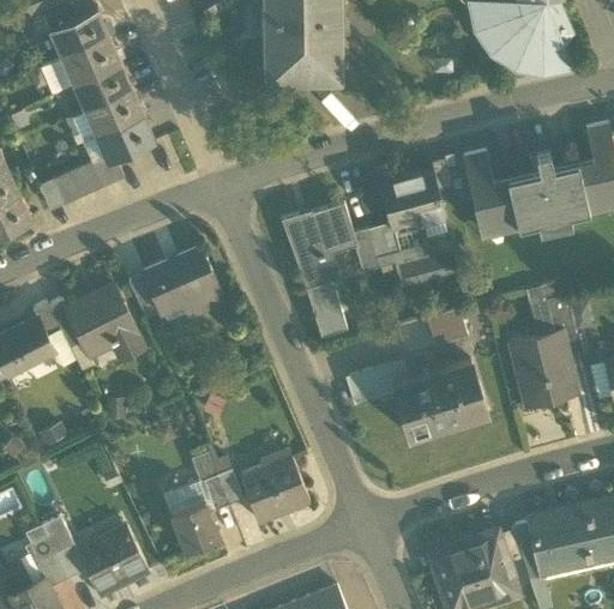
[(31,19),(42,14),(71,2),(68,0),(22,0),(30,19),(31,19)]
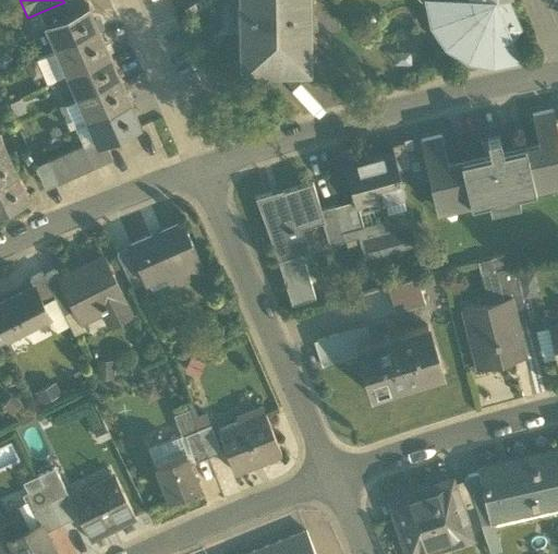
[(242,0),(243,70),(306,69),(304,0),(424,0),(428,3),(429,3),(432,3),(436,26),(449,46),(470,59),(473,51),(493,55),(516,50),(511,41),(518,31),(505,0),(242,0)]
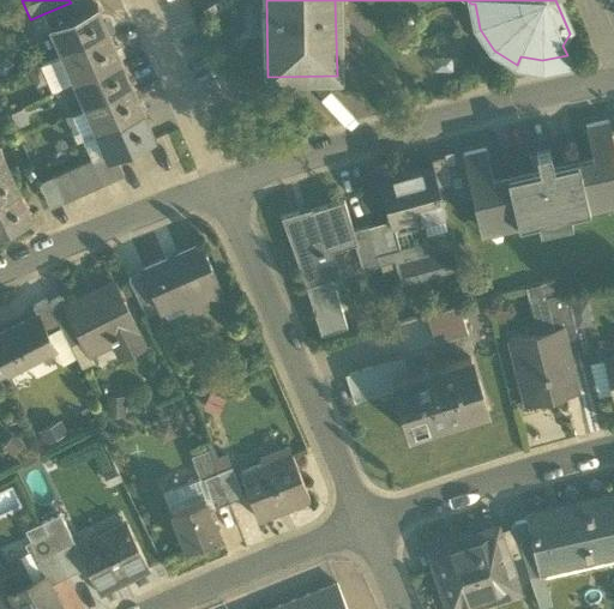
[(77,18),(71,2),(42,14),(48,30),(77,18)]
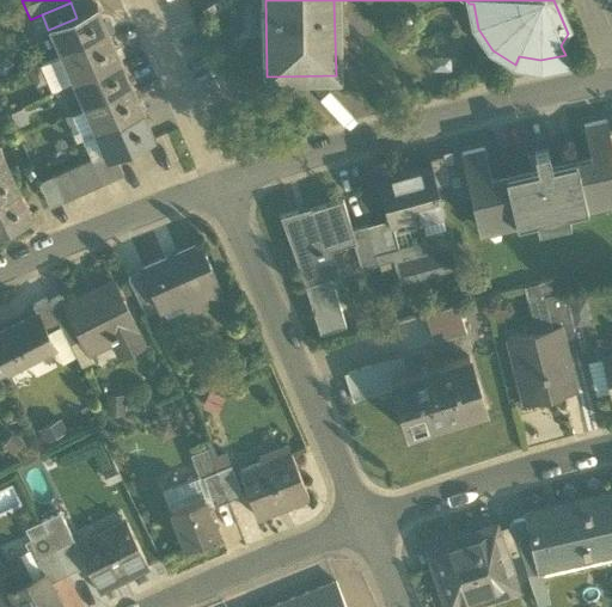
[(263,34),(262,4),(239,5),(240,35),(263,34)]
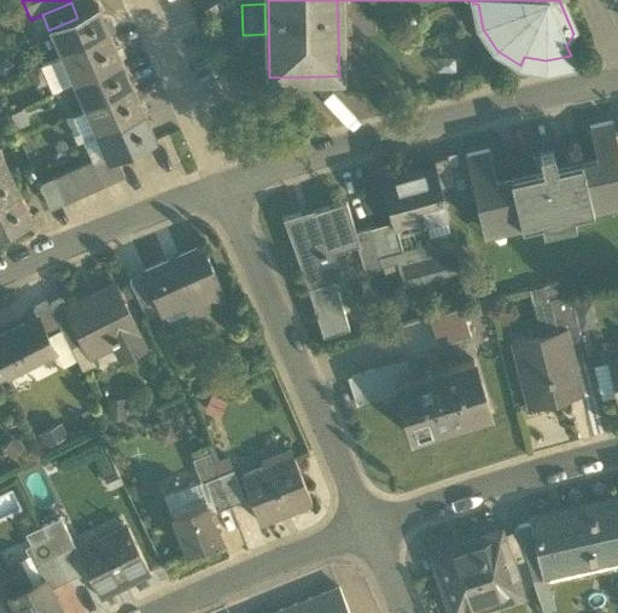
[(48,30),(60,57),(109,36),(98,10),(77,18),(48,30)]
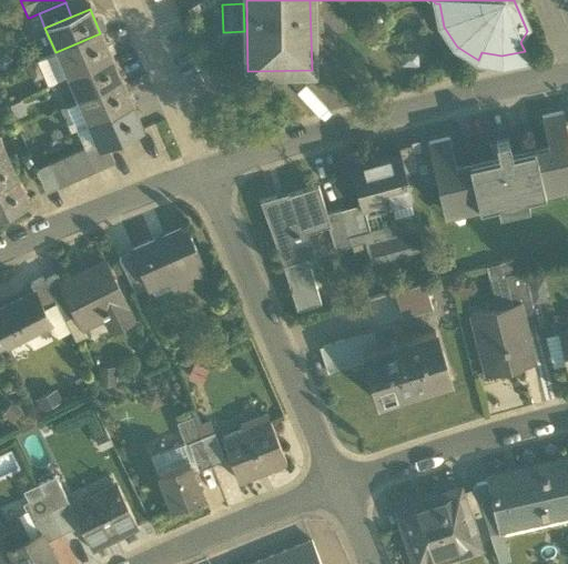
[(111,58),(100,33),(56,52),(56,53),(67,77),(111,58)]
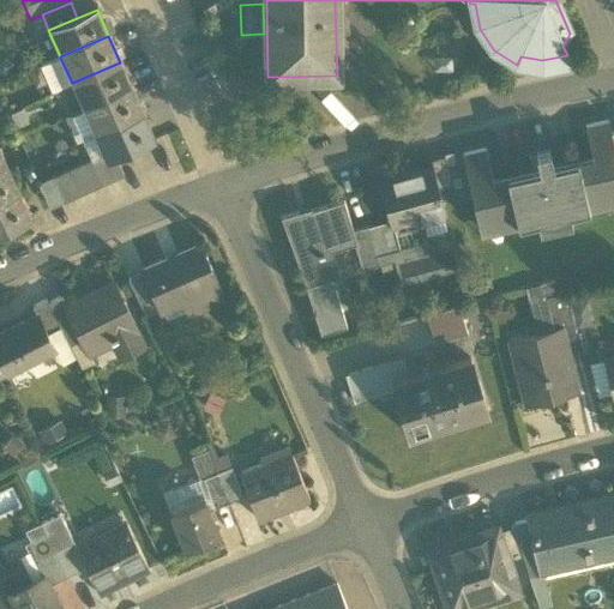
[(54,95),(72,85),(72,83),(60,58),(41,66),(54,95)]
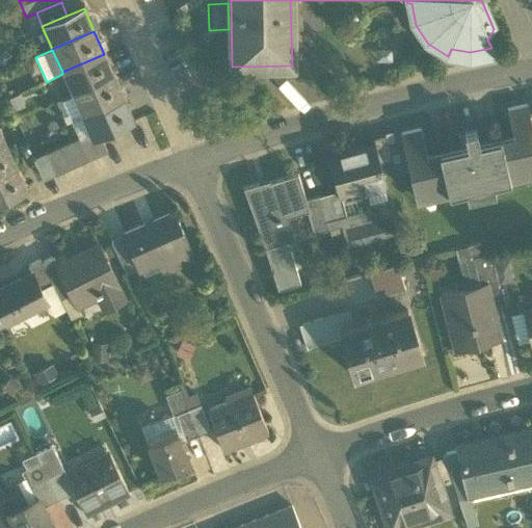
[(113,77),(104,54),(62,72),(62,74),(72,95),(113,77)]
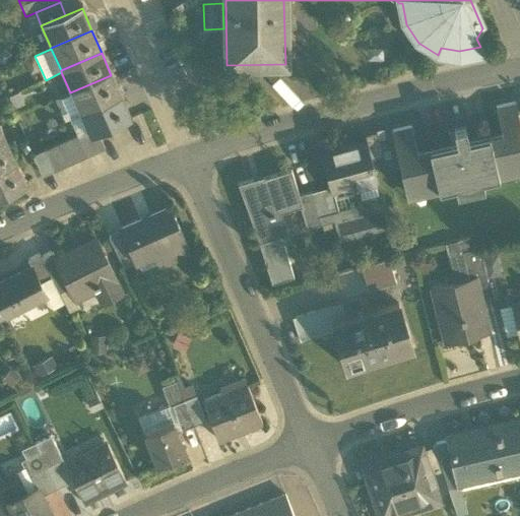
[(121,98),(111,75),(70,92),(71,94),(80,115),(121,98)]
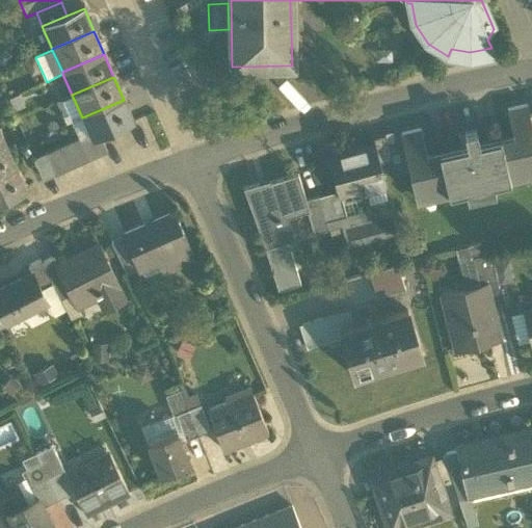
[(82,117),(73,97),(61,102),(68,116),(62,119),(67,127),(71,125),(82,120),(82,117)]
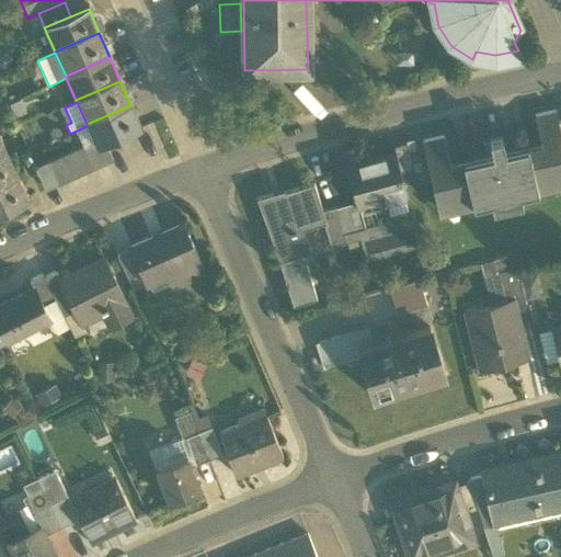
[(141,129),(130,105),(87,124),(87,126),(94,144),(98,149),(105,146),(141,129)]
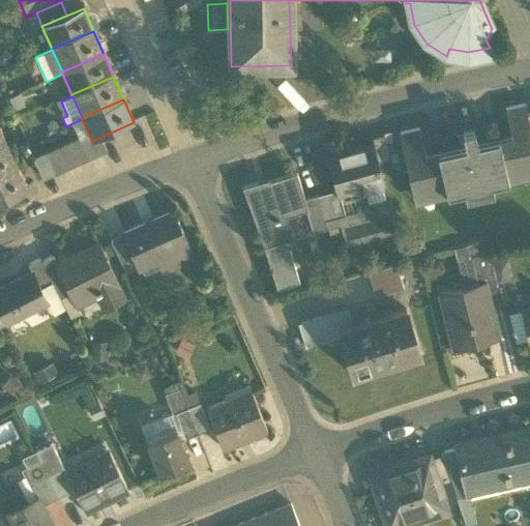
[(500,148),(508,182),(523,178),(522,175),(529,173),(529,130),(527,118),(525,107),(505,112),(510,138),(512,145),(500,148)]
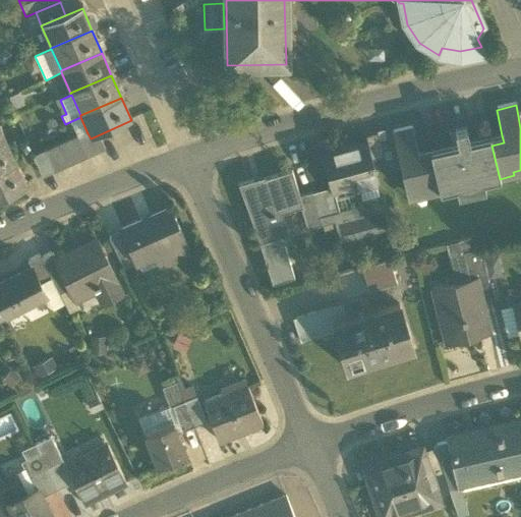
[(69,122),(77,138),(88,133),(80,117),(69,122)]
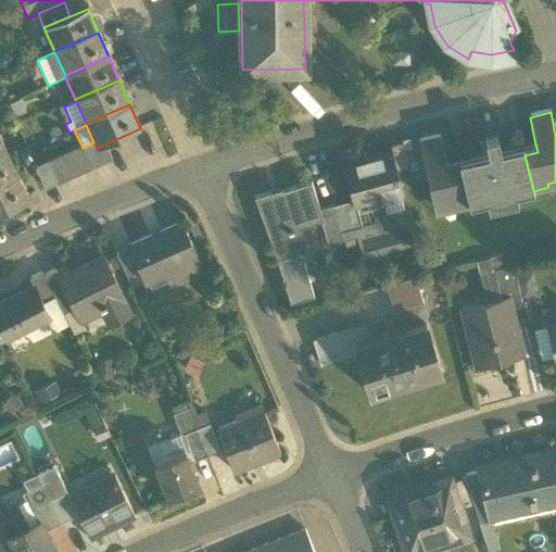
[(468,205),(459,170),(447,173),(445,165),(439,137),(418,142),(433,210),(452,205),(453,210),(468,205)]
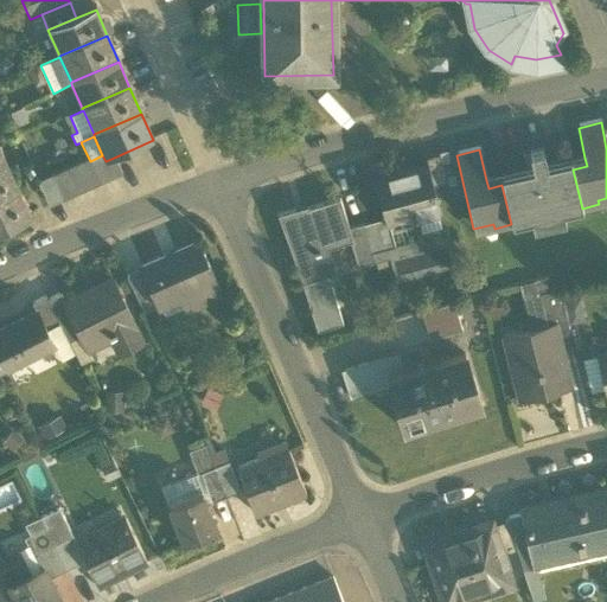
[(543,152),(530,154),(531,161),(534,170),(545,166),(543,152)]
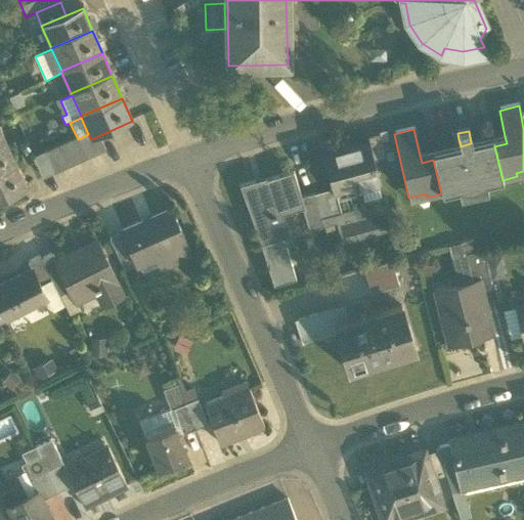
[(87,159),(98,154),(91,139),(88,134),(78,139),(87,159)]
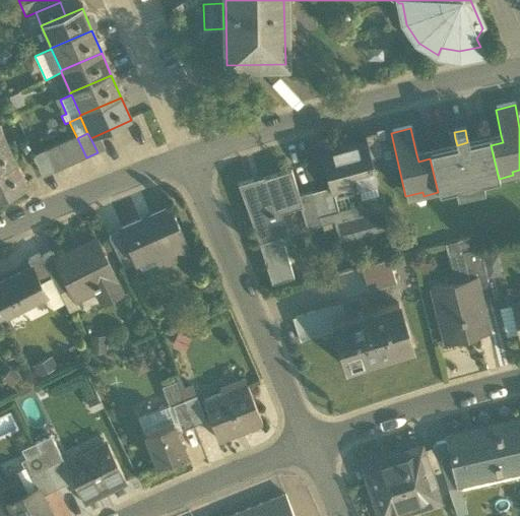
[(98,135),(90,138),(98,152),(104,149),(98,135)]
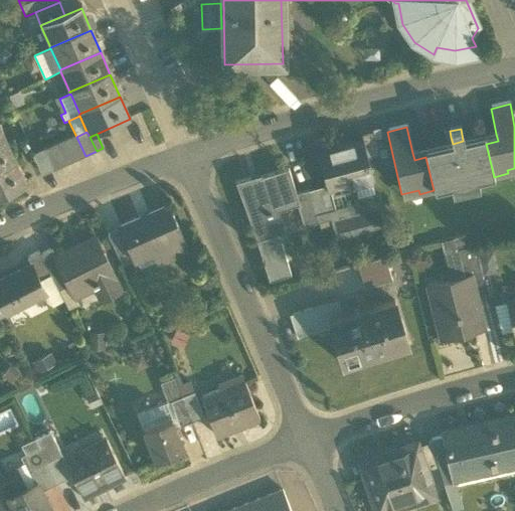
[(364,149),(367,160),(378,157),(372,134),(361,137),(363,144),(364,149)]
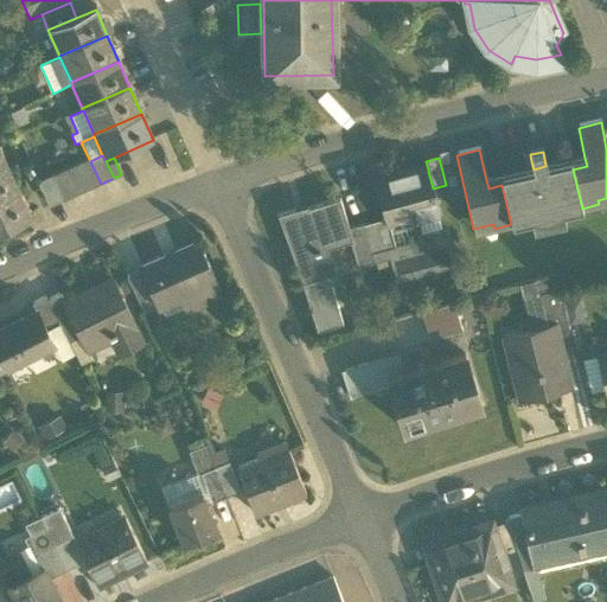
[(525,171),(486,180),(489,189),(502,185),(573,170),(587,166),(585,158),(545,166),(534,170),(525,171)]
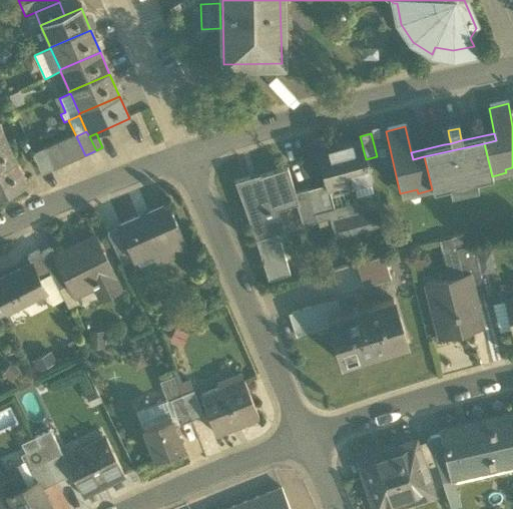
[(74,160),(85,155),(76,136),(65,141),(74,160)]
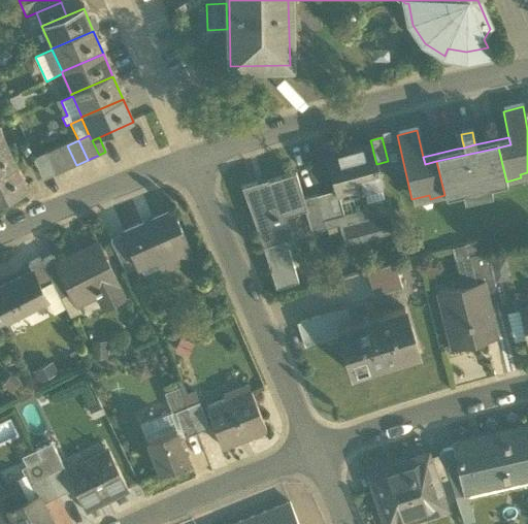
[(464,148),(462,140),(456,141),(457,149),(464,148)]
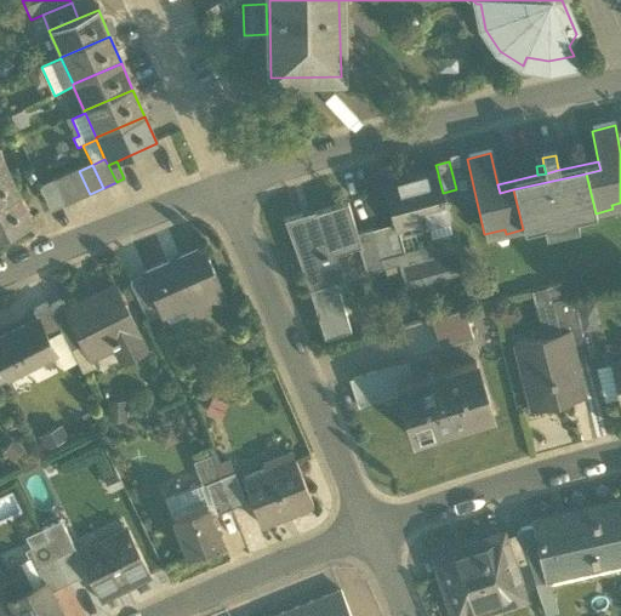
[(0,172),(0,205),(20,197),(7,170),(0,172)]
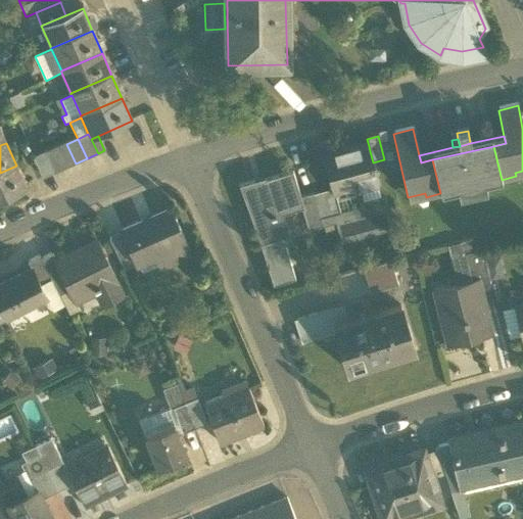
[(64,170),(76,163),(66,144),(55,148),(64,170)]
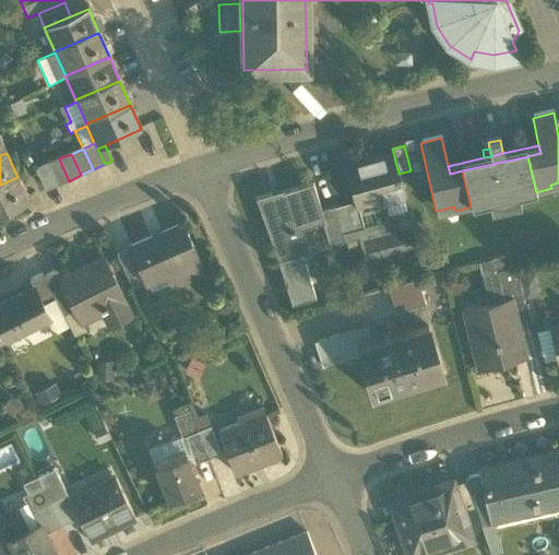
[(394,156),(375,162),(376,167),(395,162),(394,156)]
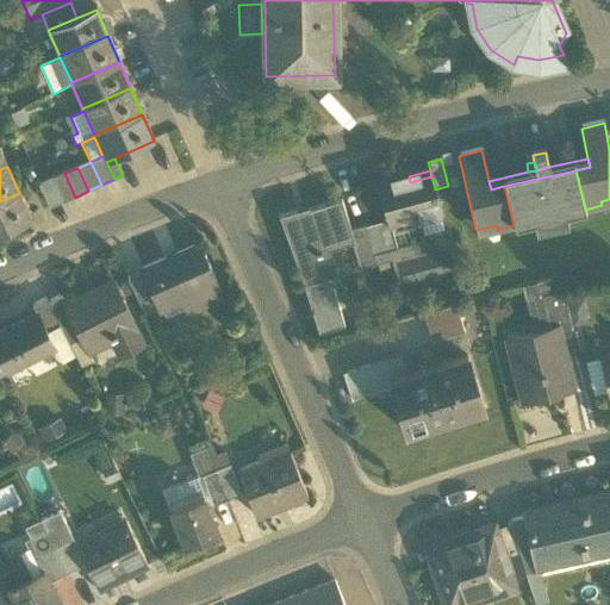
[(585,210),(576,170),(504,186),(514,225),(533,222),(565,213),(585,210)]
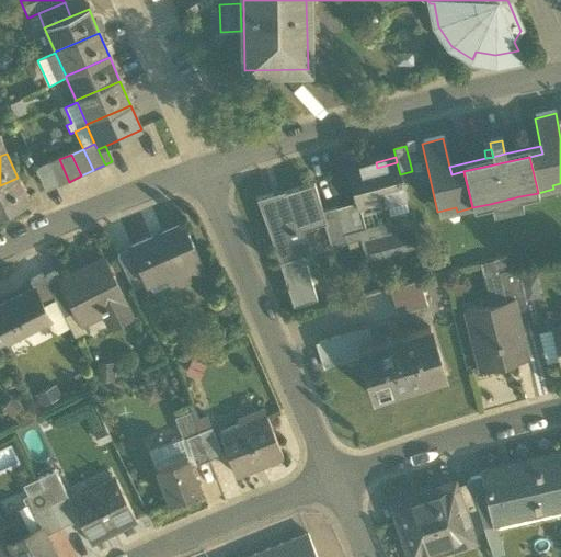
[(57,188),(69,182),(59,159),(47,165),(57,188)]
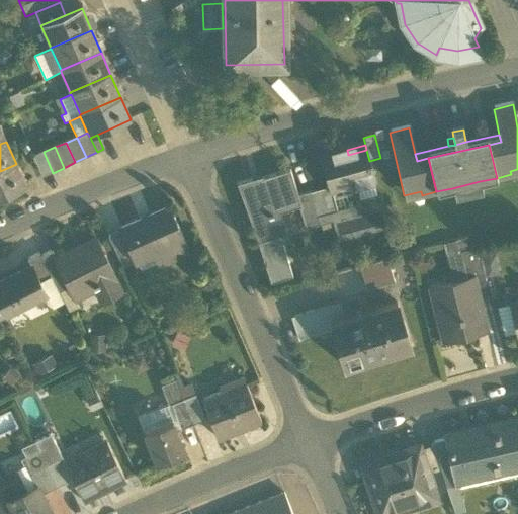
[(354,187),(360,206),(380,201),(369,161),(366,150),(348,155),(347,150),(319,157),(327,189),(329,194),(331,193),(354,187)]
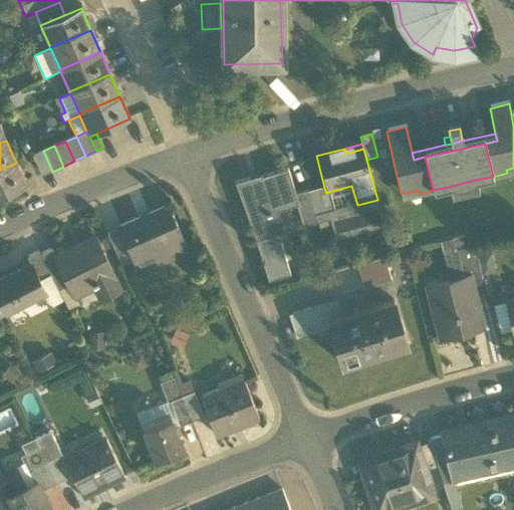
[(41,177),(52,172),(43,151),(32,156),(41,177)]
